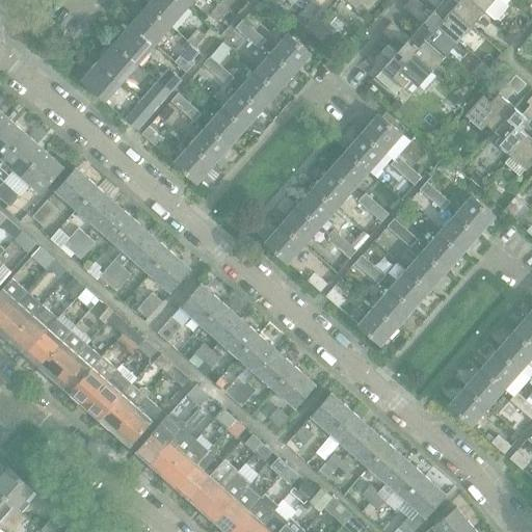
[(179,0),(154,0),(149,6),(173,27),(189,8),(179,0)]
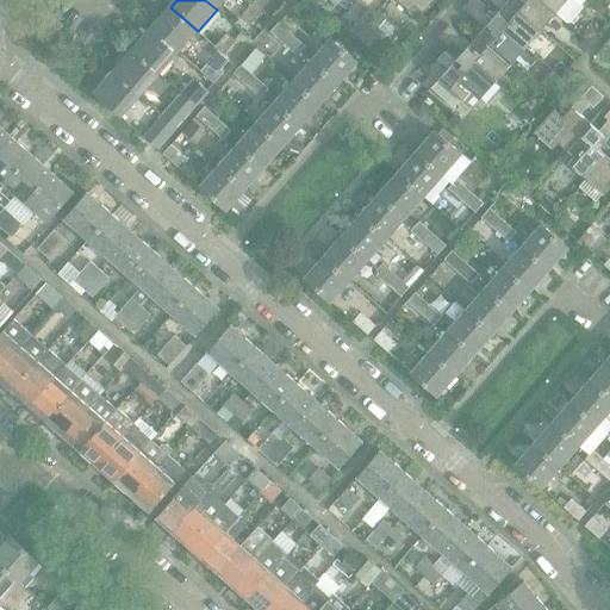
[(205,0),(217,10),(225,0),(205,0)]
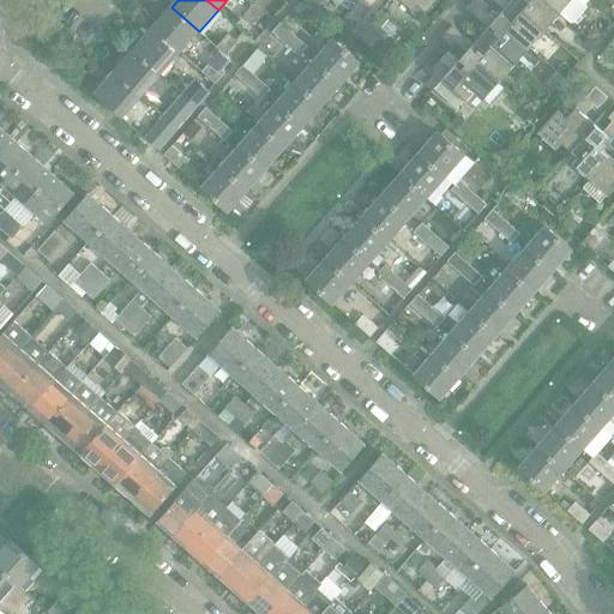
[(274,0),(257,0),(254,4),(264,12),(274,0)]
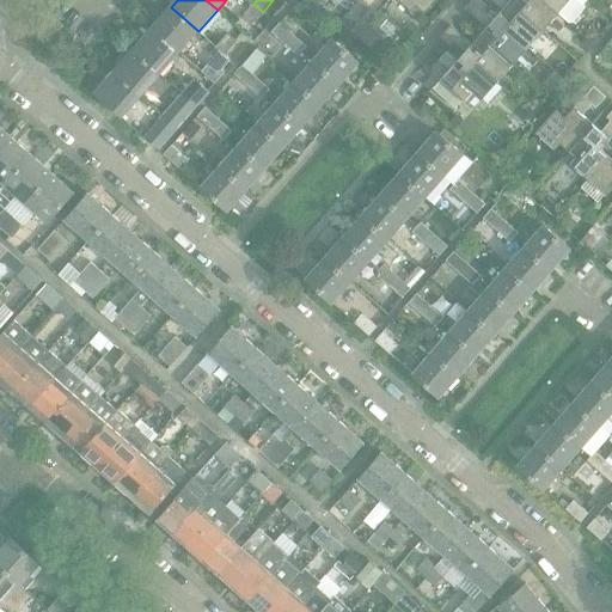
[(323,0),(312,0),(310,2),(319,11),(326,2),(323,0)]
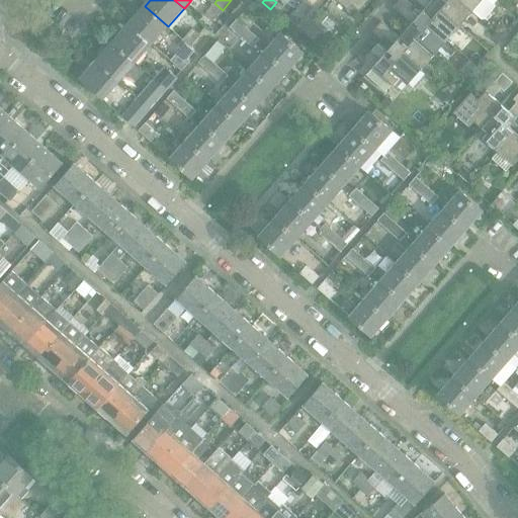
[(339,0),(349,8),(353,4),(361,11),(369,0),(339,0)]
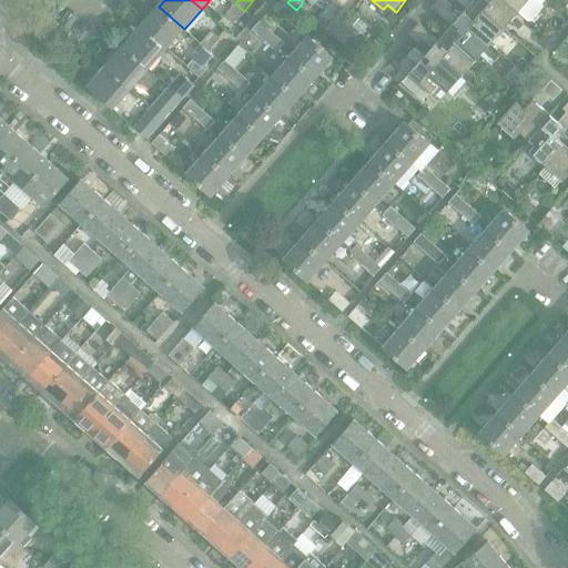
[(440,0),(433,9),(453,26),(446,33),(476,60),(490,43),(470,27),(478,19),(467,9),(467,10),(459,18),(449,9),(453,6),(446,0),(440,0)]
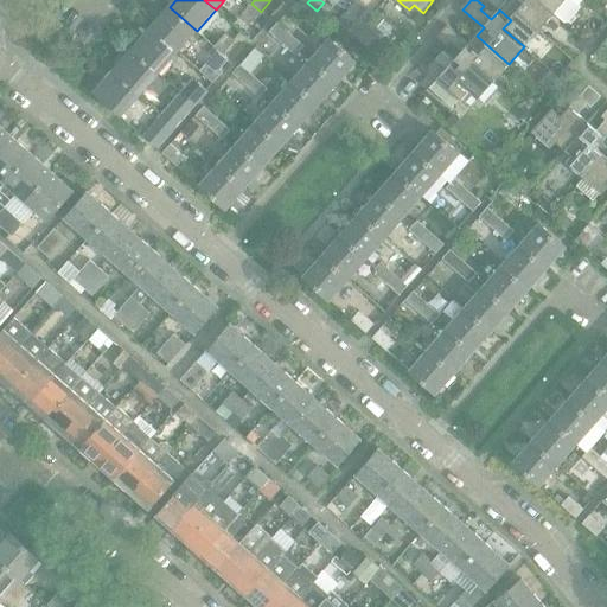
[(487,0),(499,11),(499,10),(511,20),(503,29),(524,46),(540,30),(518,12),(525,2),(522,0),(508,0),(506,2),(504,0),(487,0)]
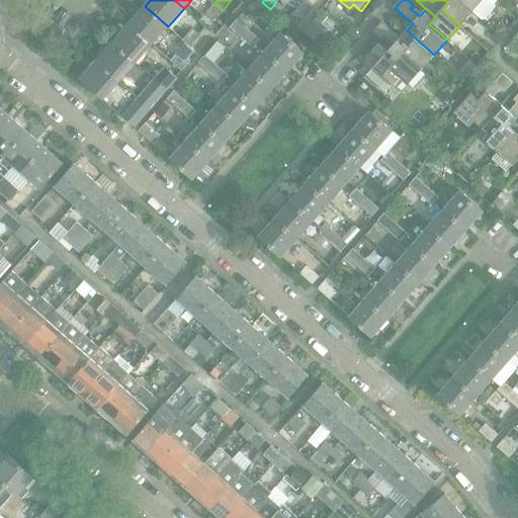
[(445,0),(448,2),(442,10),(460,25),(472,10),(460,0),(445,0)]
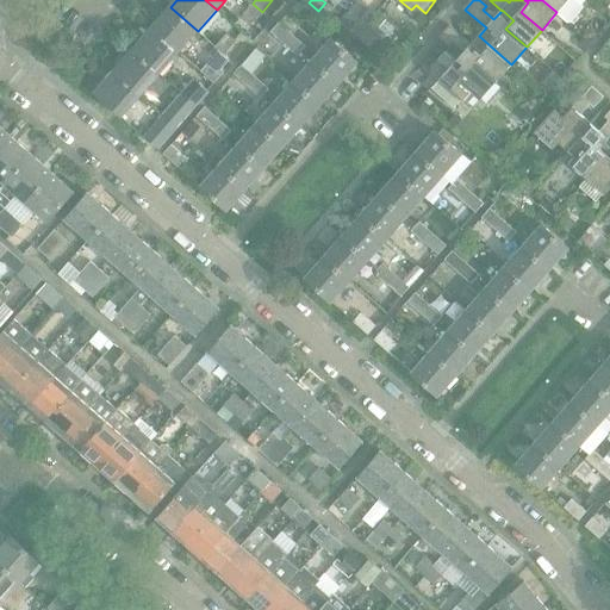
[(580,2),(577,0),(542,0),(556,12),(566,20),(580,2)]
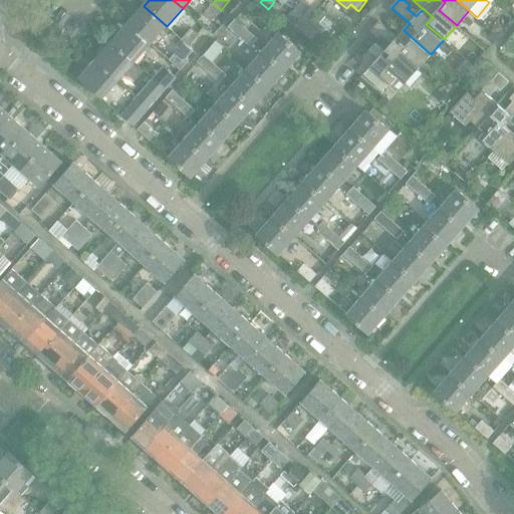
[(204,14),(211,21),(221,10),(213,3),(204,14)]
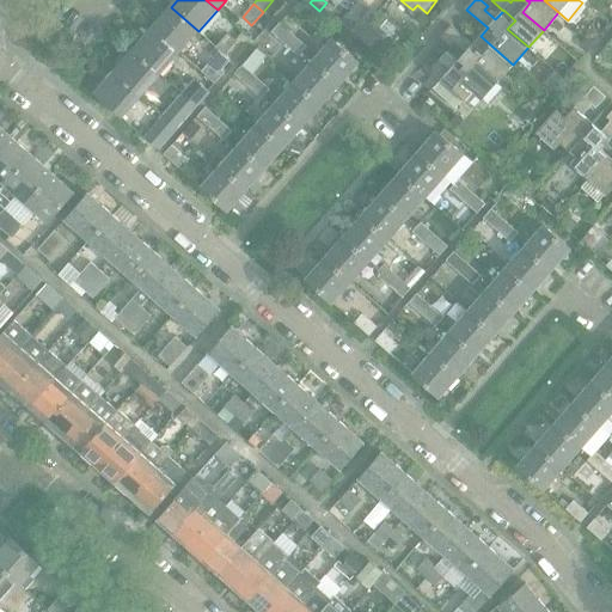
[(171,7),(152,29),(179,53),(199,31),(171,7)]
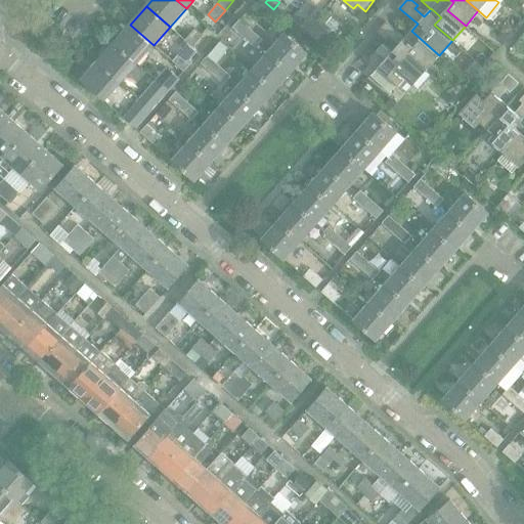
[(298,10),(291,19),(300,27),(307,18),(298,10)]
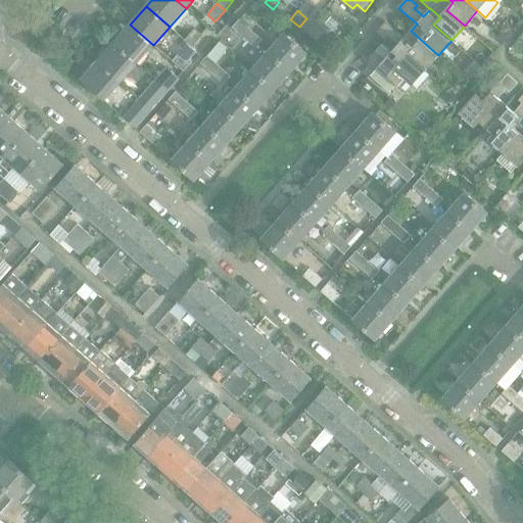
[(317,16),(304,31),(321,45),(334,31),(317,16)]
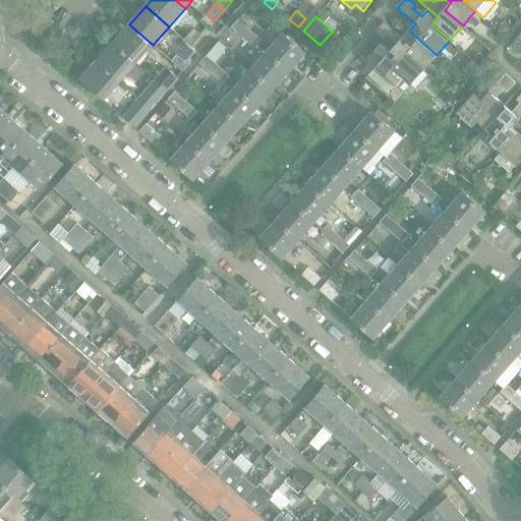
[(238,20),(235,24),(231,29),(242,39),(249,31),(238,20)]
